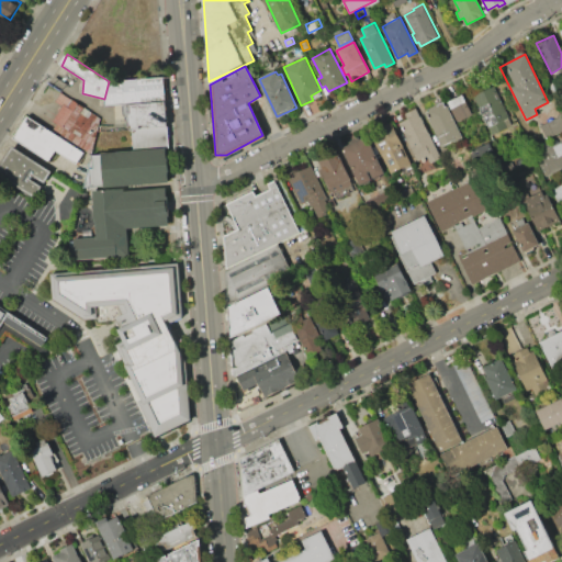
[(103,105),(111,82),(164,78),(165,101),(103,105)]
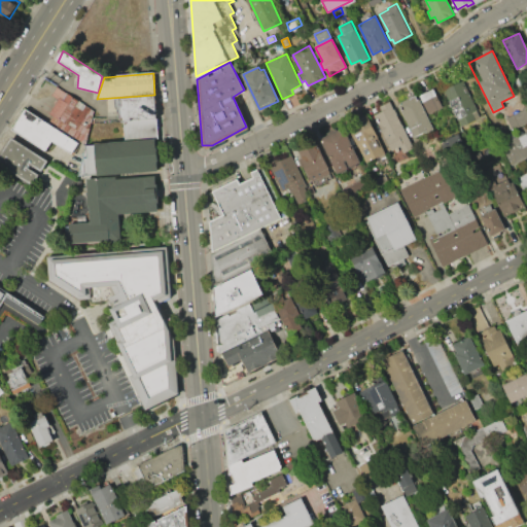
[(444,91),(462,82),(480,117),(461,127),(444,91)]
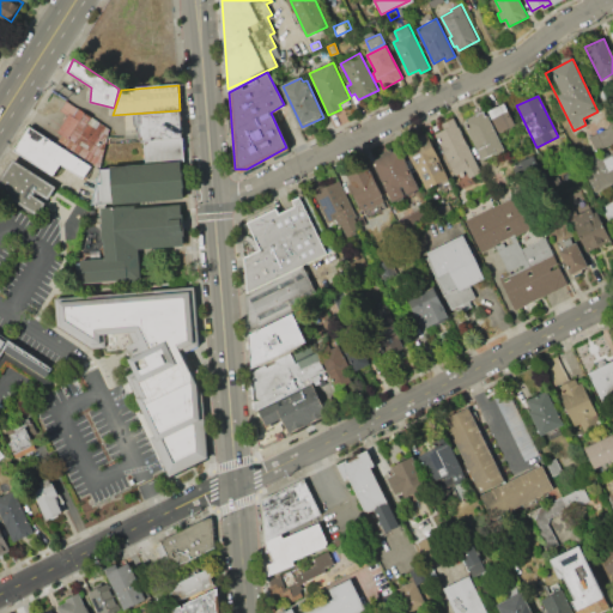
[(67,101),(109,127),(102,167),(59,140),(62,135),(56,132),(68,114),(61,110),(67,101)]
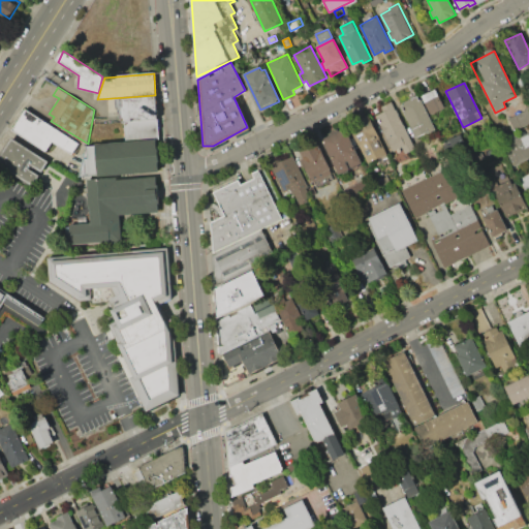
[(421,95),(434,89),(443,107),(430,115),(421,95)]
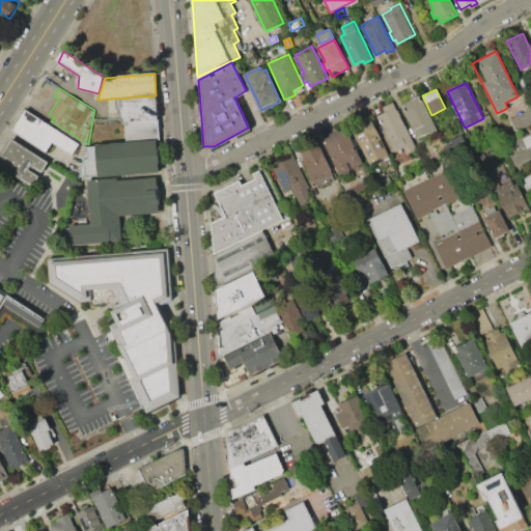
[(399,105),(419,95),(436,130),(417,139),(399,105)]
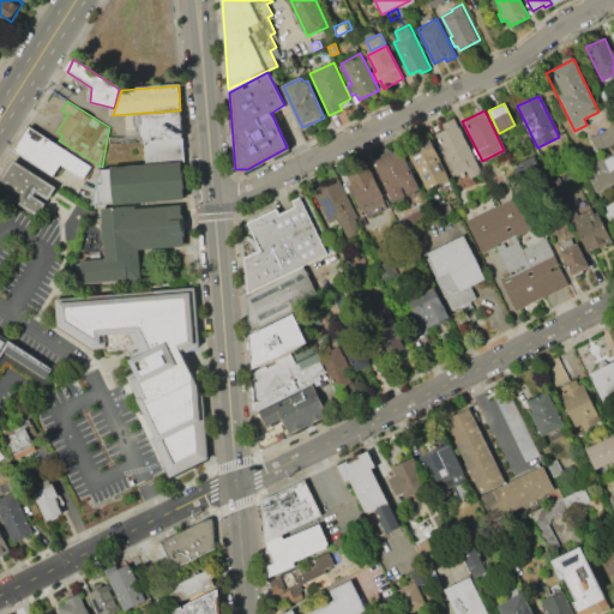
[(142,115),(180,112),(182,137),(142,140),(140,125),(142,124),(142,115)]
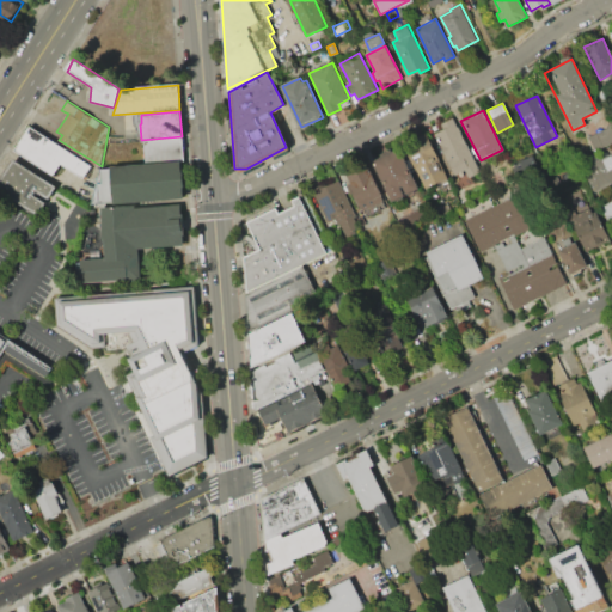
[(433,134),(445,128),(441,123),(453,117),(481,172),(470,177),(466,170),(453,176),(433,134)]
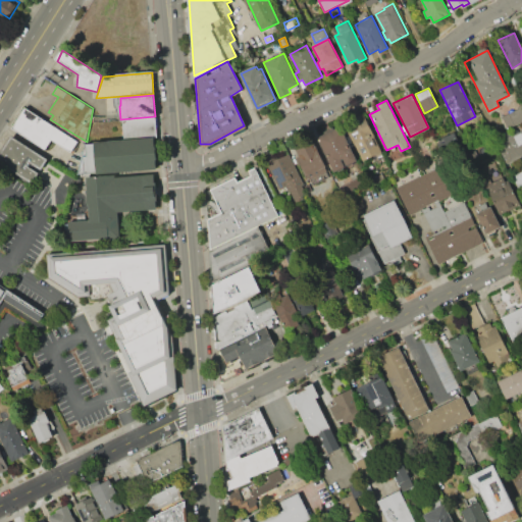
[(502,116),(519,108),(518,106),(521,104),(521,121),(508,128),(502,116)]
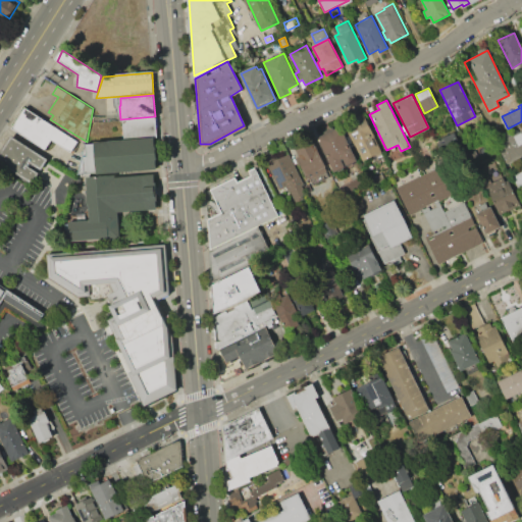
[(12,127),(24,107),(79,141),(71,152),(52,140),(47,149),(12,127)]
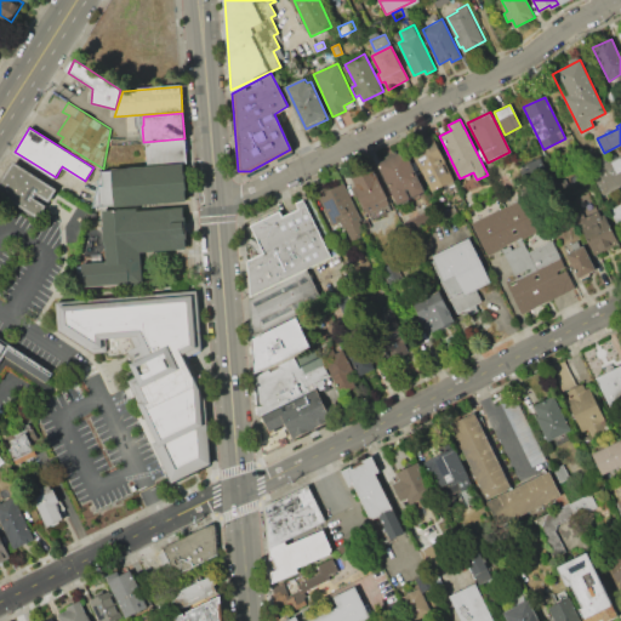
[(410,146),(432,136),(456,184),(448,188),(446,183),(432,191),(410,146)]
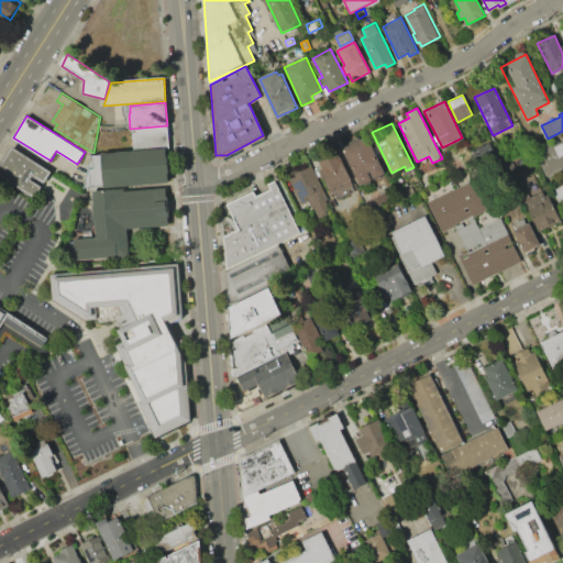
[(132,130),(166,127),(168,146),(133,150),(132,130)]
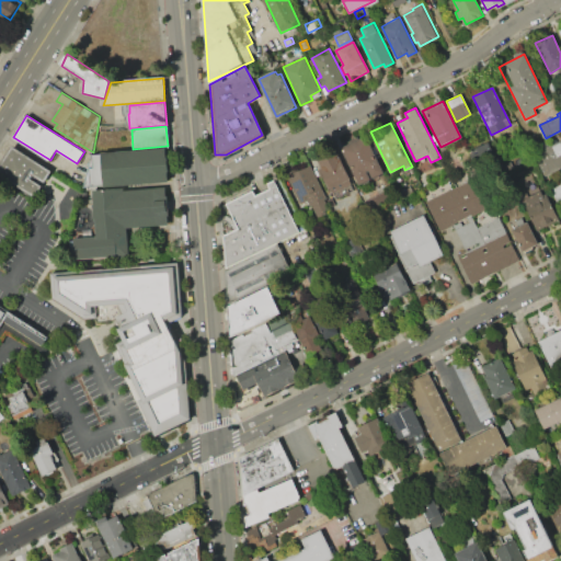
[(341,147),(365,135),(384,172),(359,184),(341,147)]
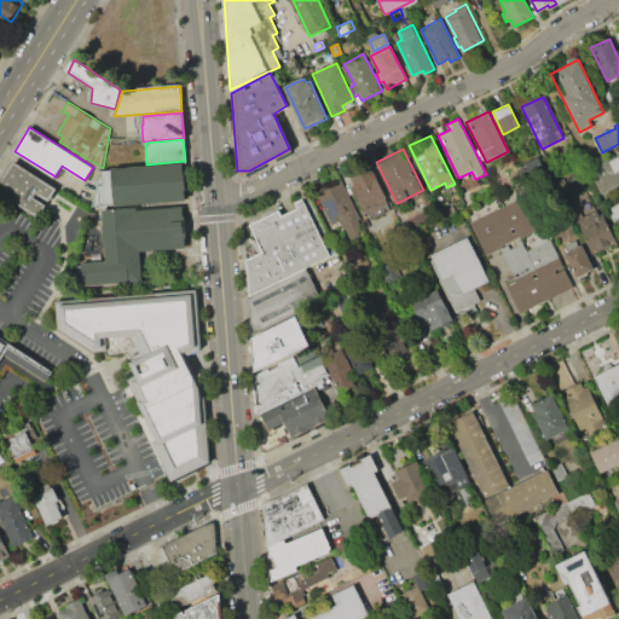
[(590,168),(618,155),(618,185),(602,194),(590,168)]
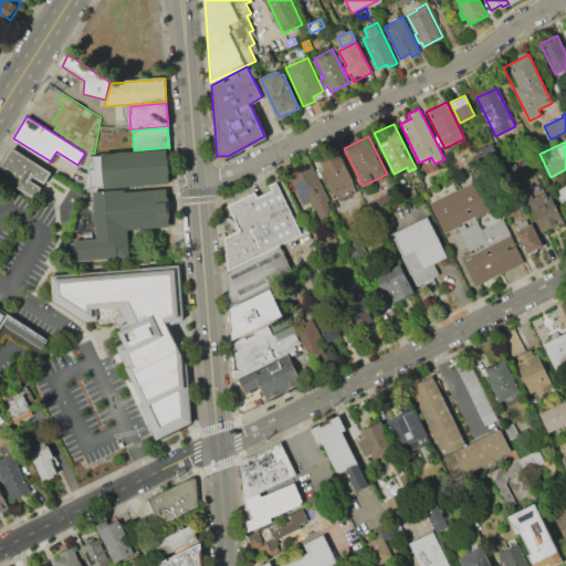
[(471,153),(492,143),(495,150),(474,160),(471,153)]
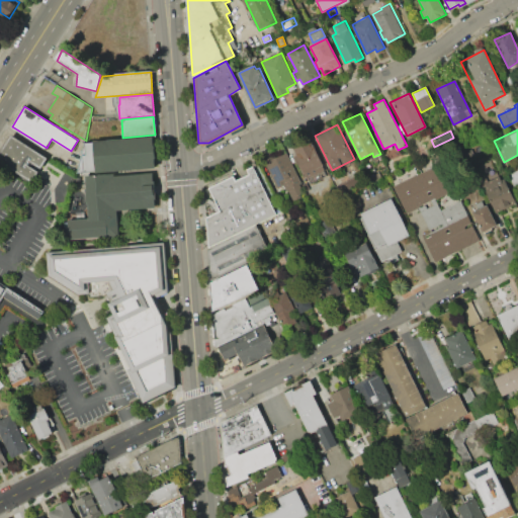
[(0,154),(11,136),(40,154),(35,163),(30,160),(26,166),(36,171),(31,180),(0,160),(0,154)]
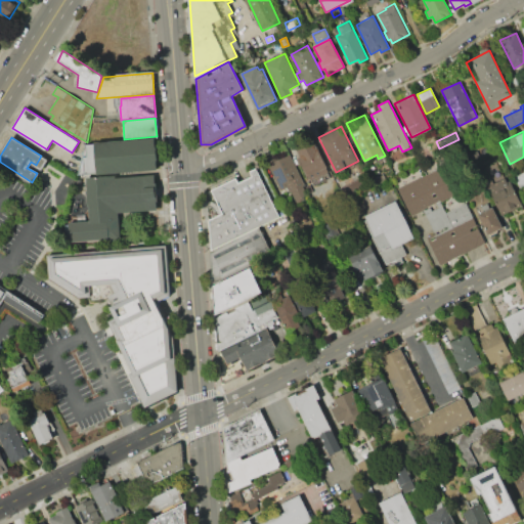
[(159,138),(162,170),(94,175),(94,178),(118,176),(118,178),(158,175),(161,210),(121,214),(123,238),(73,244),(71,223),(93,221),(90,178),(88,157),(90,157),(89,144),(159,138)]
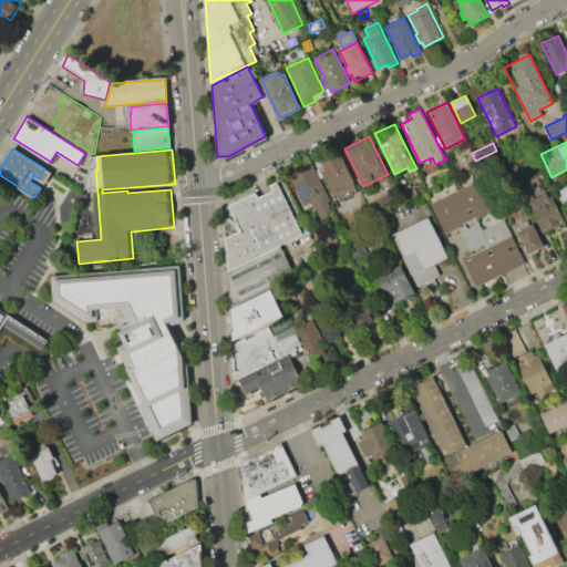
[(339,151),(359,191),(339,199),(336,192),(332,193),(321,171),(325,169),(320,161),(339,151)]
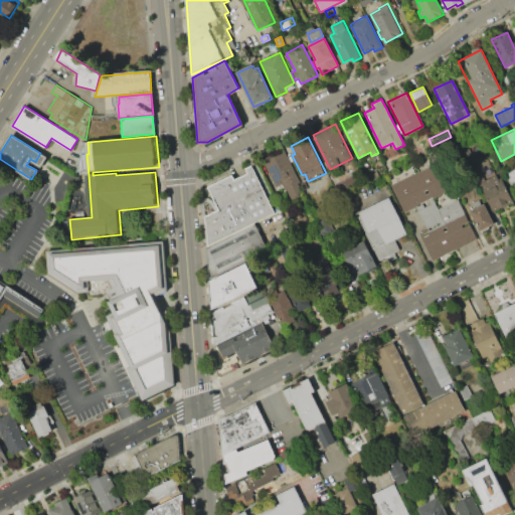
[(285,151),(305,192),(290,199),(285,187),(278,191),(261,156),(272,151),(274,157),(285,151)]
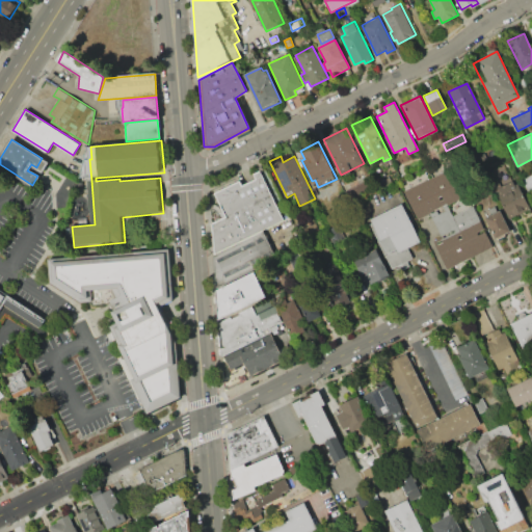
[(404,191),(451,167),(464,194),(418,218),(404,191)]
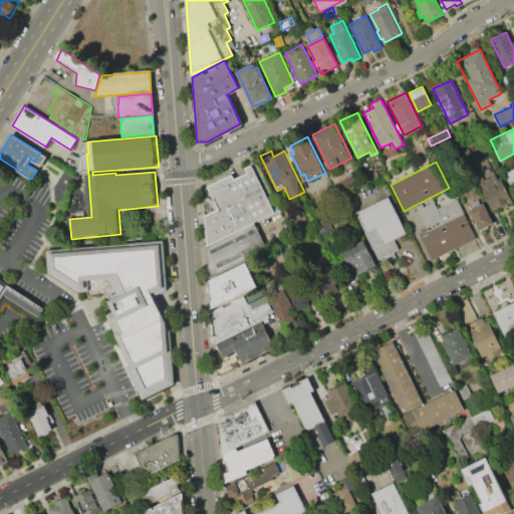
[(250,165),(274,211),(208,245),(205,216),(220,209),(208,187),(232,174),(234,178),(247,172),(245,168),(250,165)]
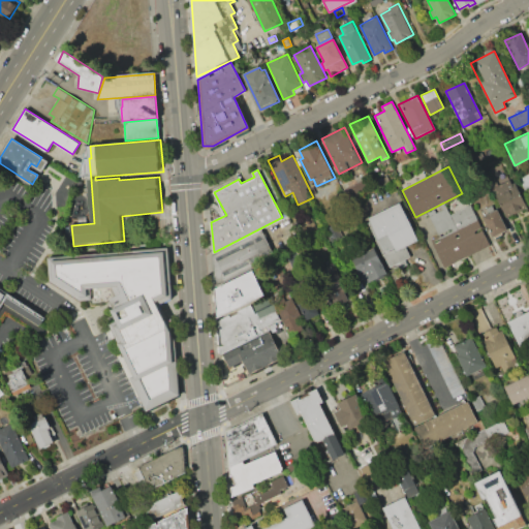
[(520,178),(528,173),(528,187),(525,189),(520,178)]
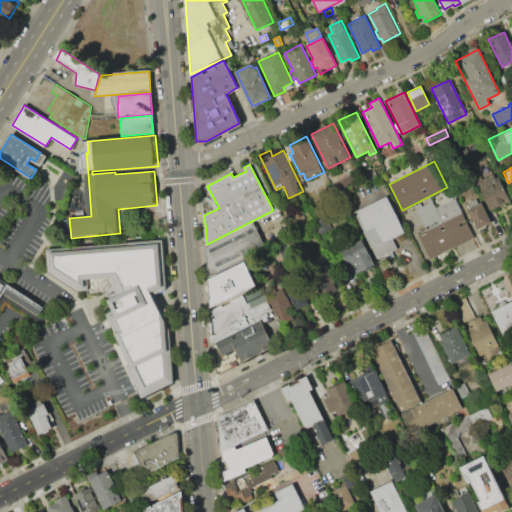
[(364,170),(368,168),(370,172),(375,169),(378,175),(369,180),(364,170)]
